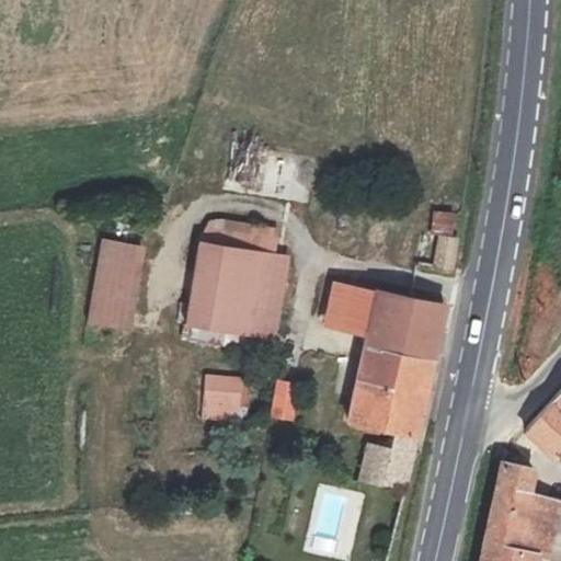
[(428,263),(450,263),(453,254),(457,228),(434,224),(428,263)]
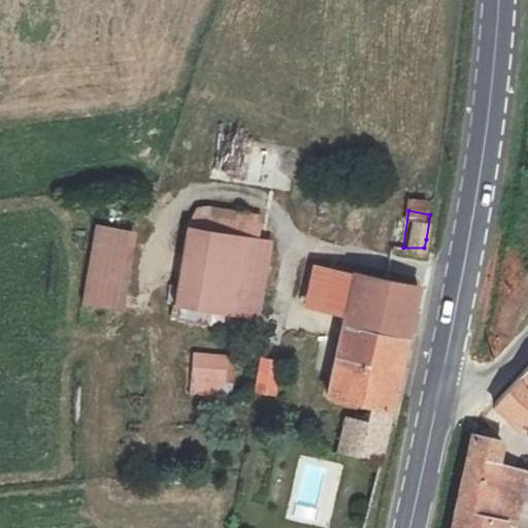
[(129,231),(96,225),(81,305),(116,310),(129,231)]
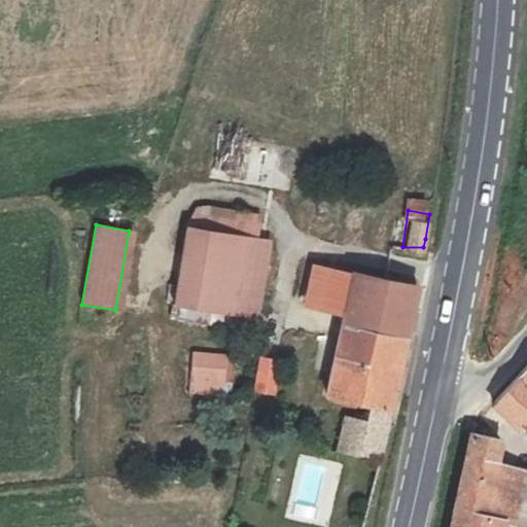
[(275,245),(191,235),(181,310),(266,318),(275,245)]
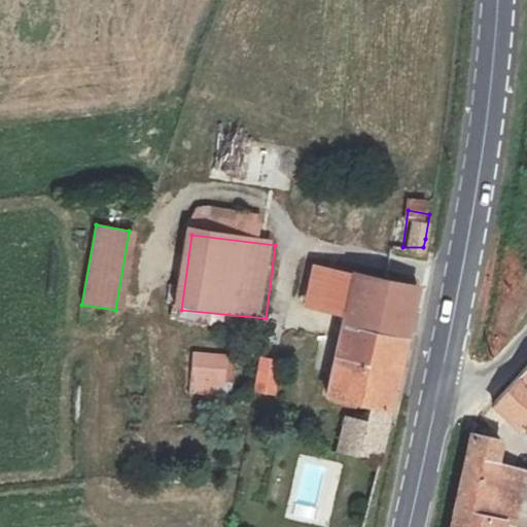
[(354,306),(361,277),(315,273),(312,305),(354,306)]
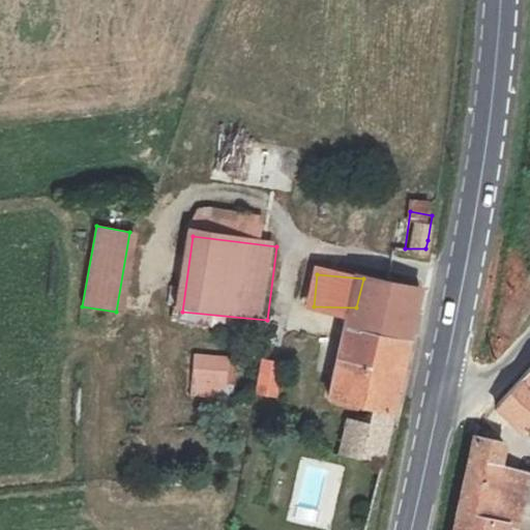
[(363,278),(356,307),(337,391),(374,407),(369,430),(364,453),(384,458),(419,283),(363,278)]
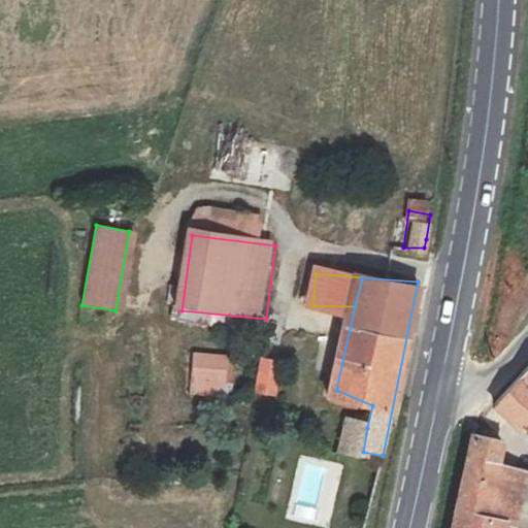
[(232,395),(233,353),(192,353),(191,395),(232,395)]
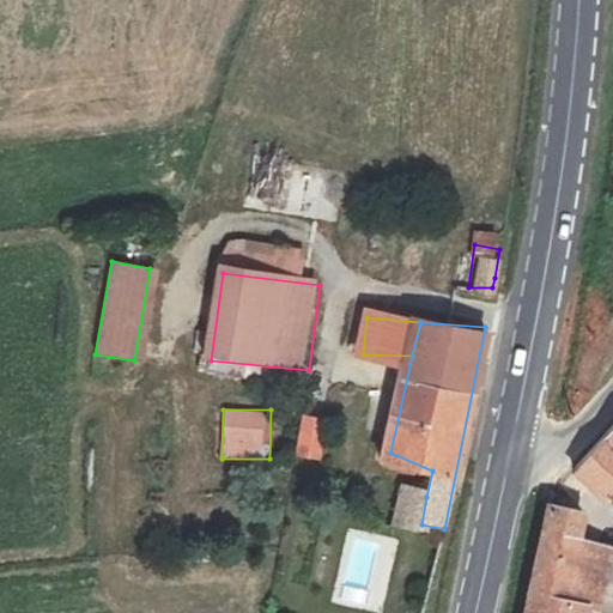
[(612,483),(612,428),(572,469),(602,496),(612,483)]
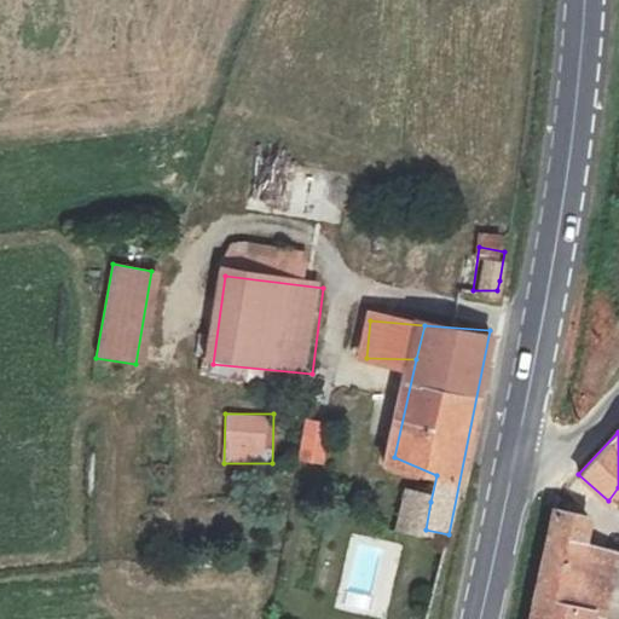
[(431,502),(408,497),(401,526),(426,530),(431,502)]
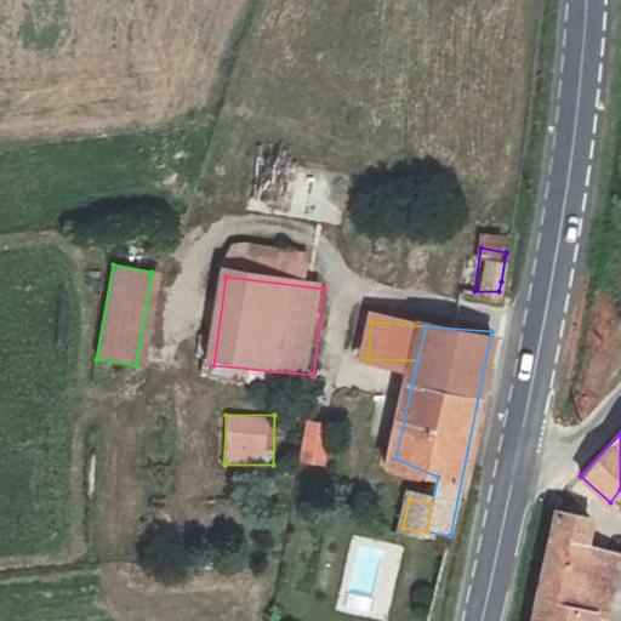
[(619,556),(582,548),(588,522),(585,516),(554,510),(530,620),(591,620),(593,615),(605,619),(619,556)]
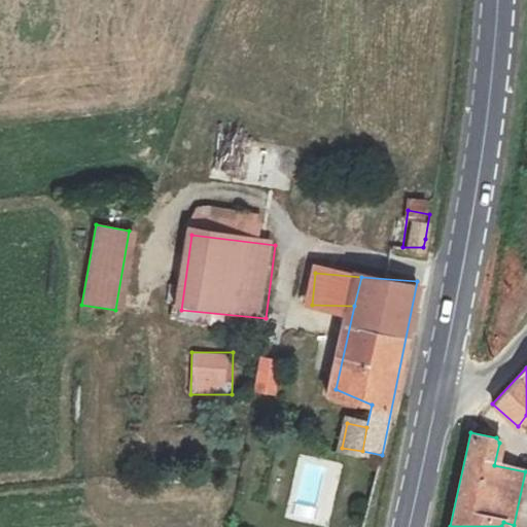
[(284,517),(325,526),(326,526),(342,467),(300,457),(284,517)]
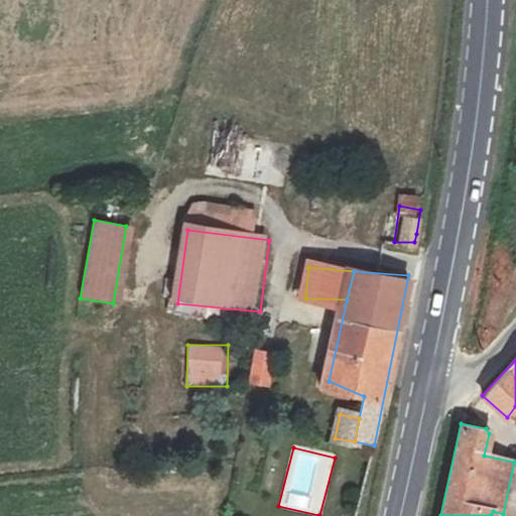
[(515,515),(515,462),(514,462),(503,514),(493,511),(491,515),(515,515)]
